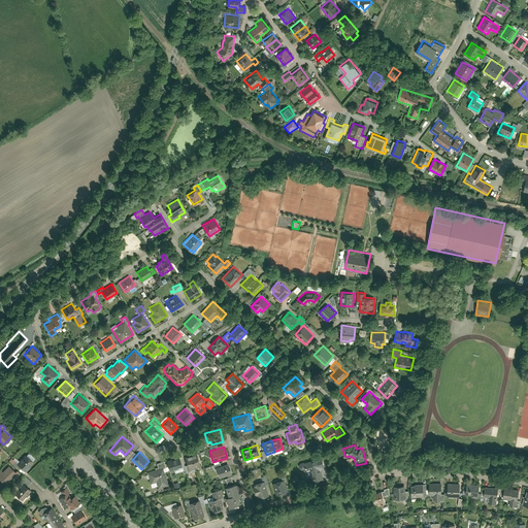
[(201,465),(198,453),(191,455),(195,467),(201,465)]
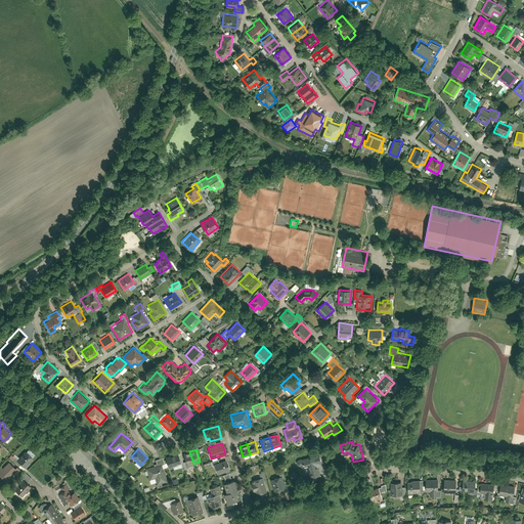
[(33,459),(25,451),(16,460),(24,468),(33,459)]
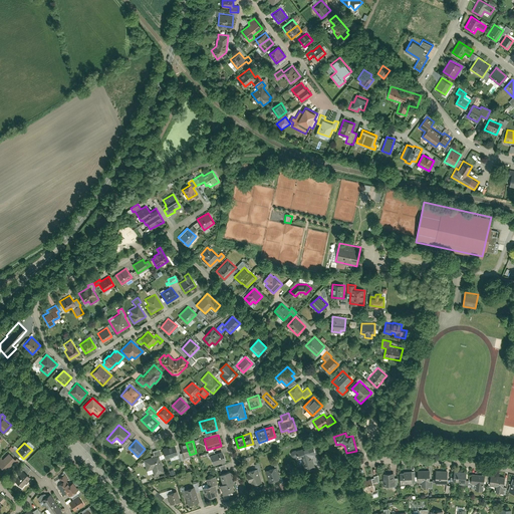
[(190,455),(186,443),(179,445),(183,457),(190,455)]
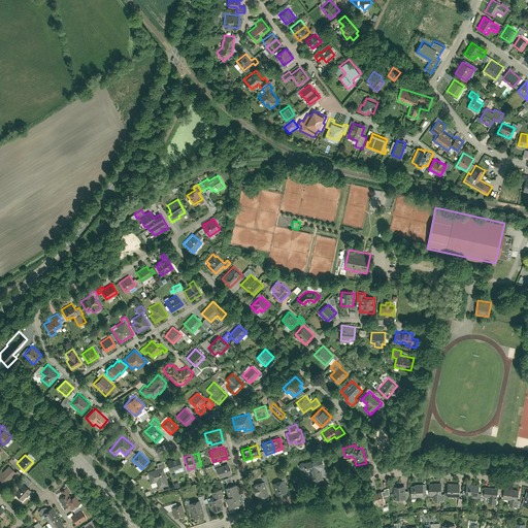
[(179,457),(166,461),(169,471),(174,470),(174,469),(183,466),(179,457)]
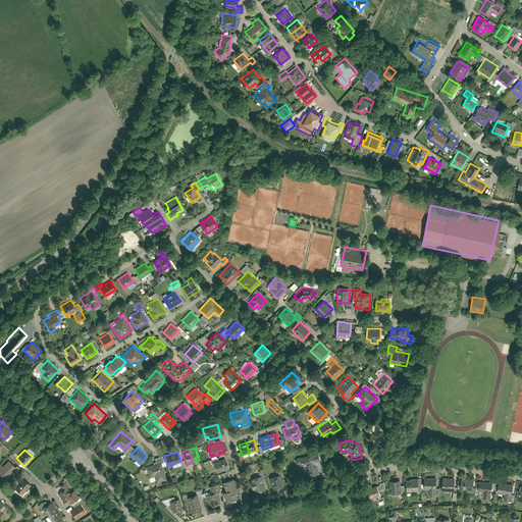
[(321,461),(318,452),(297,458),(300,466),(307,463),(310,475),(320,473),(317,465),(319,462),(321,461)]
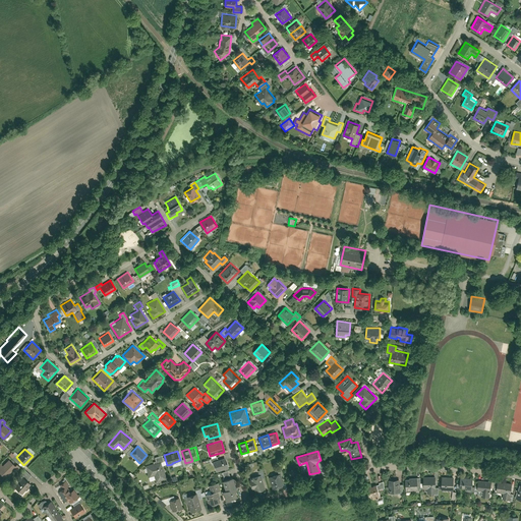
[(153,464),(145,466),(148,477),(154,475),(156,481),(167,478),(163,465),(165,465),(162,455),(155,457),(156,461),(153,462),(153,464)]
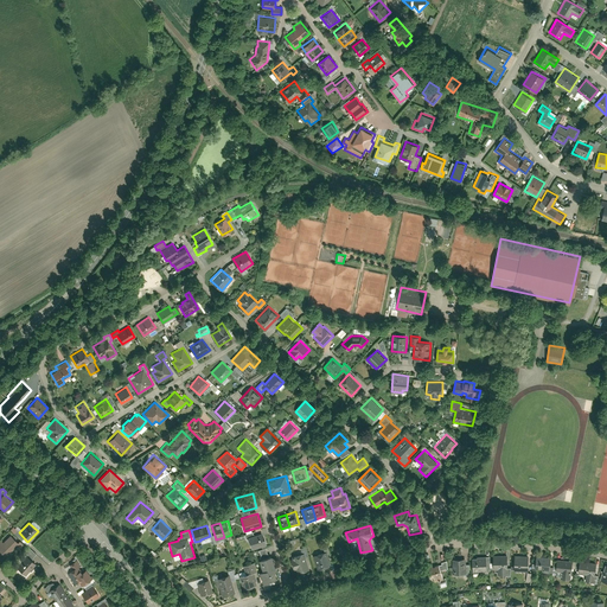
[(266,544),(262,532),(249,537),(253,549),(266,544)]
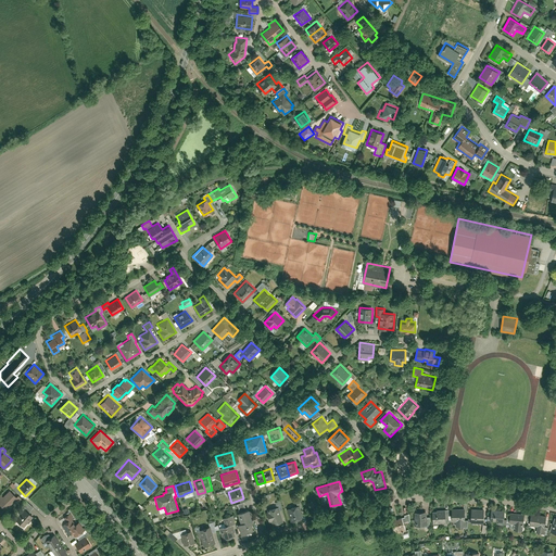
[(1,495),(0,495),(0,505),(5,510),(14,502),(16,504),(22,498),(17,494),(15,496),(9,490),(2,496),(1,495)]
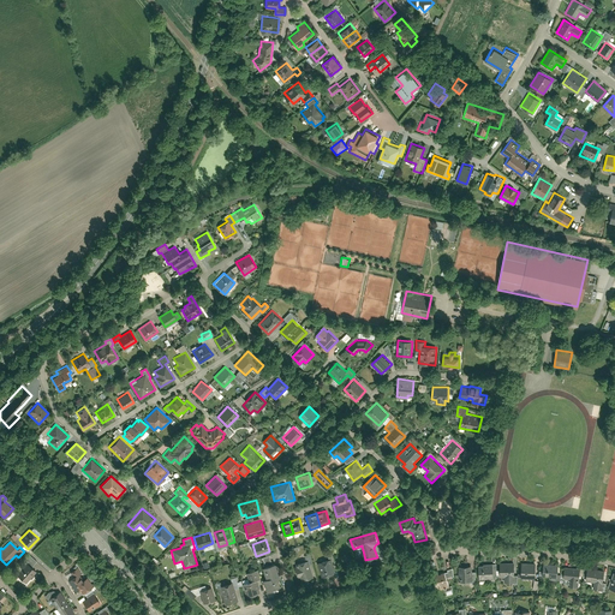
[(314,577),(310,565),(314,563),(310,554),(305,555),(306,560),(297,563),(297,566),(296,566),(300,580),(314,577)]
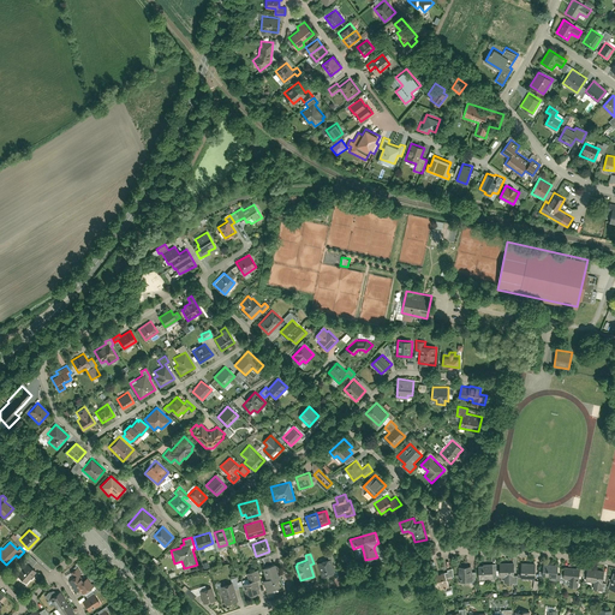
[(329,559),(317,562),(322,577),(336,573),(333,563),(336,563),(333,554),(328,555),(329,559)]
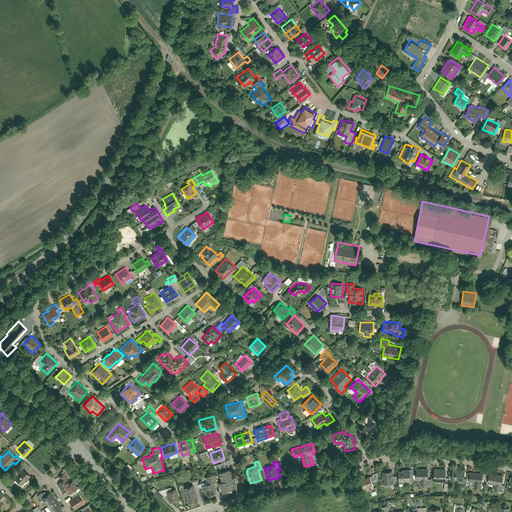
[(21,470),(13,478),(21,485),(30,475),(26,472),(29,468),(24,462),(19,468),(21,470)]
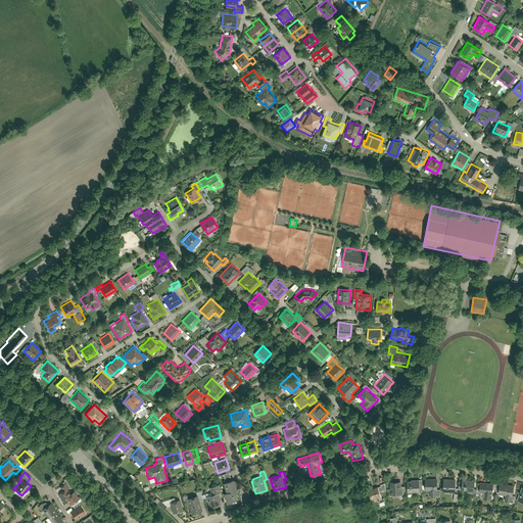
[(229,472),(224,474),(226,481),(224,481),(227,491),(224,492),(228,503),(239,498),(237,492),(239,491),(234,478),(232,479),(229,472)]
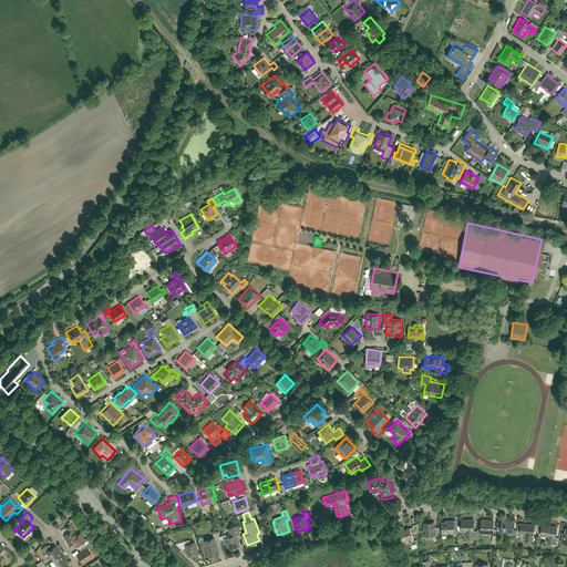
[(474,517),(461,518),(461,531),(465,531),(465,536),(473,536),(473,538),(477,538),(477,529),(474,531),(474,517)]
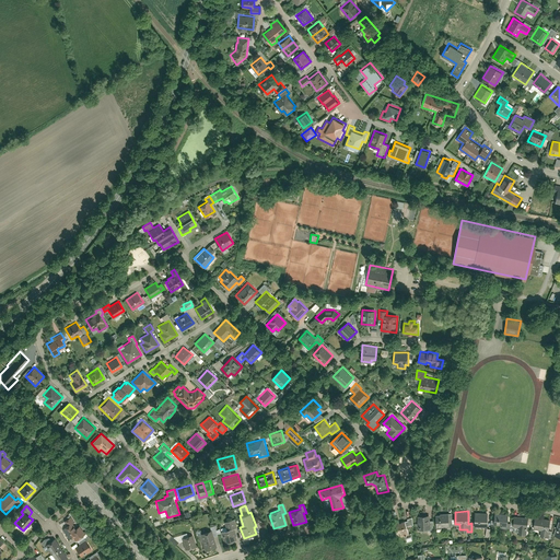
[(475,512),(475,526),(487,526),(488,513),(475,512)]
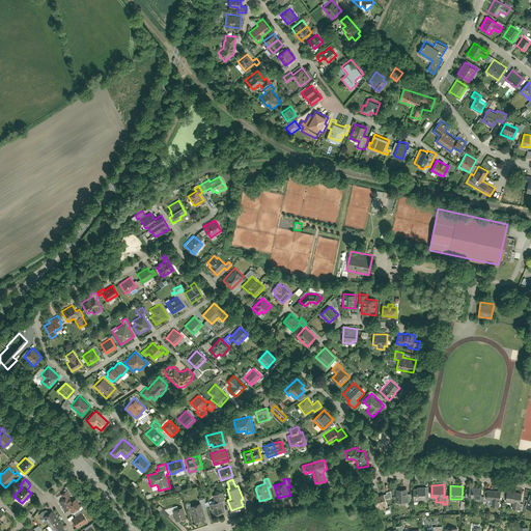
[(413,487),(414,500),(428,500),(428,486),(417,486),(417,487),(413,487)]
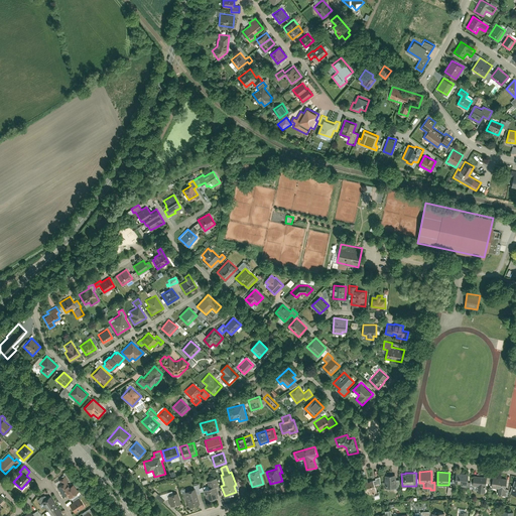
[(455,483),(467,485),(468,474),(456,473),(455,483)]
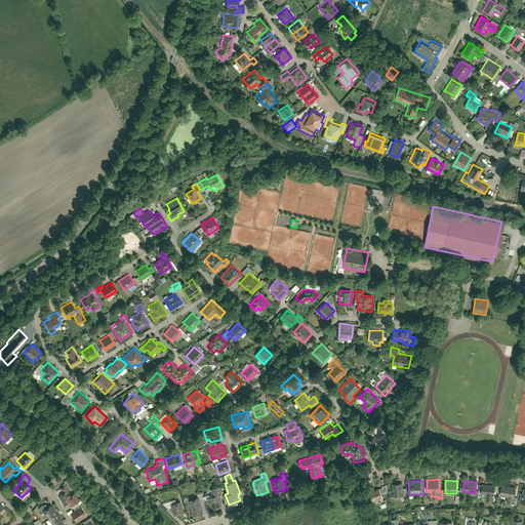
[(391,496),(403,495),(403,483),(391,483),(391,496)]
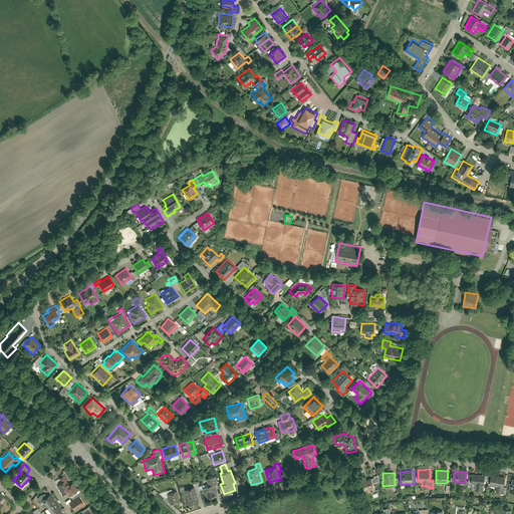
[(77,489),(72,482),(69,484),(67,480),(69,479),(65,474),(58,479),(61,482),(57,485),(63,495),(66,492),(68,495),(77,489)]
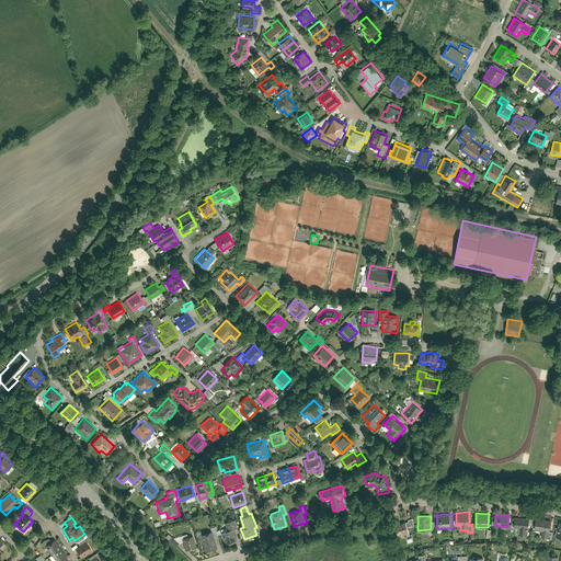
[(515,517),(514,528),(518,528),(518,535),(528,535),(529,518),(515,517)]
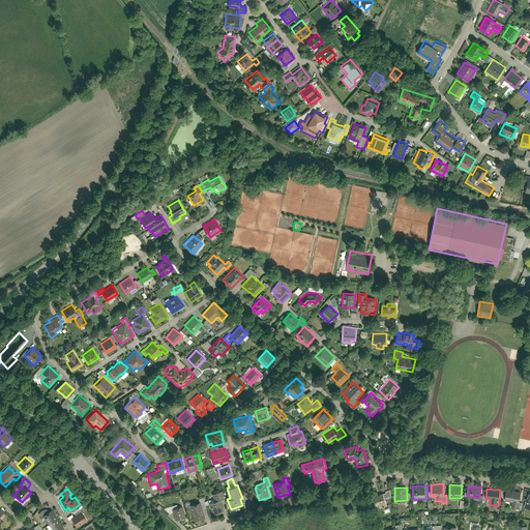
[(521,491),(506,489),(505,500),(511,501),(511,507),(521,509),(522,502),(519,502),(521,491)]
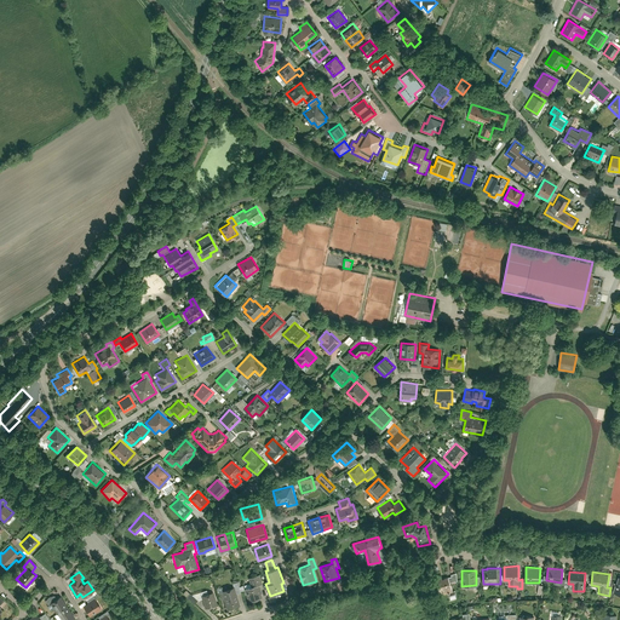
[(263,583),(259,574),(248,578),(252,586),(245,587),(250,601),(264,596),(259,584),(263,583)]
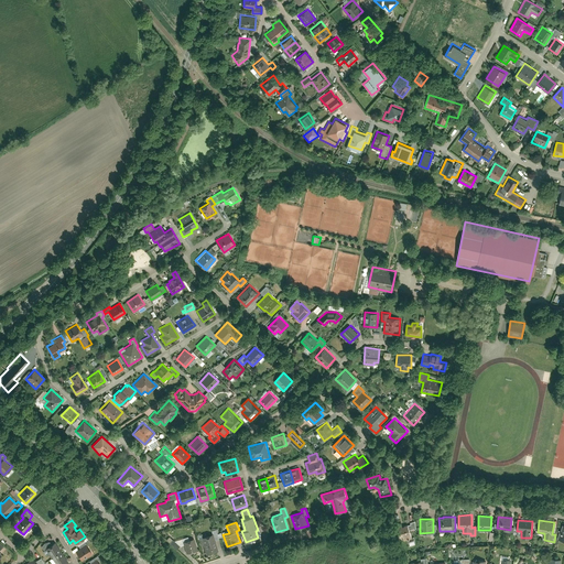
[(411,538),(408,524),(398,527),(401,541),(411,538)]
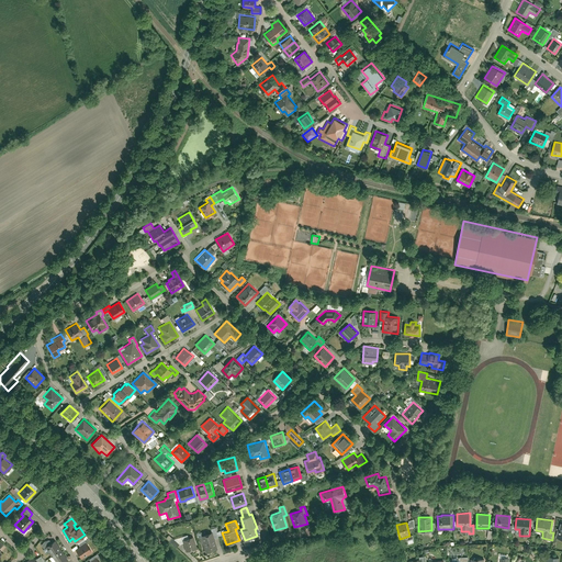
[(217,548),(213,531),(200,536),(205,552),(217,548)]
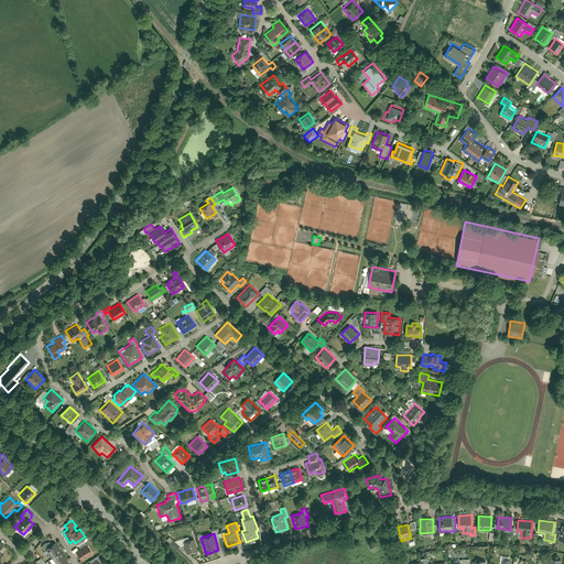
[(197,550),(194,538),(183,541),(186,553),(197,550)]
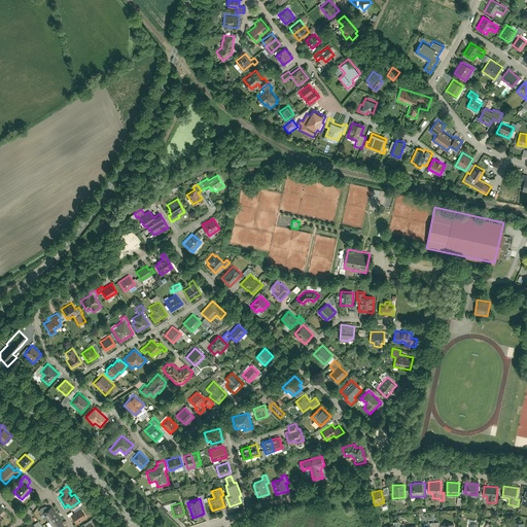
[(48,521),(58,516),(51,506),(42,512),(48,521)]
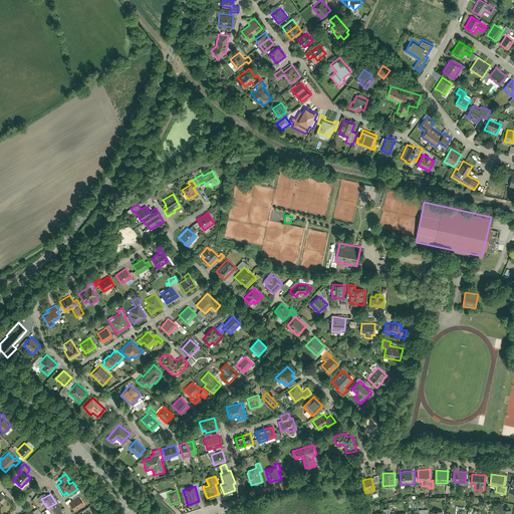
[(84,504),(78,496),(68,502),(74,511),(84,504)]
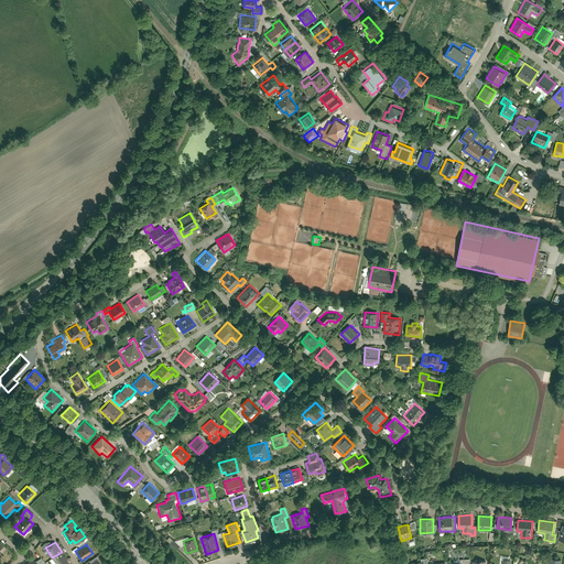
[(55,563),(64,563),(68,562),(62,552),(52,557),(55,563)]
